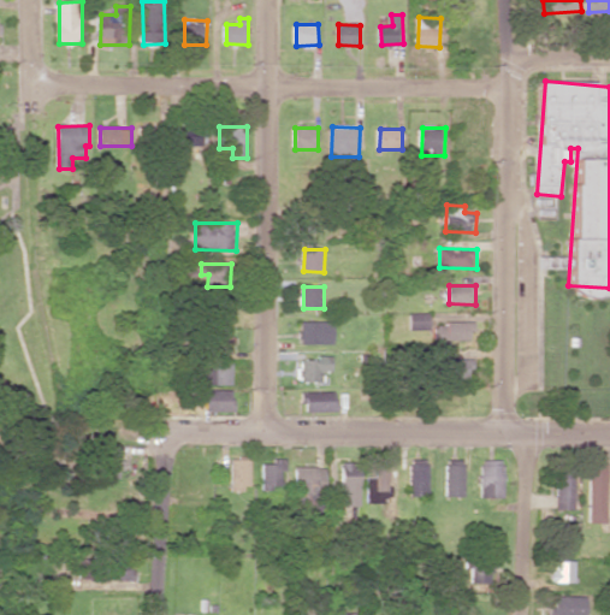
[(235,323),(236,301),(212,300),(211,321),(235,323)]
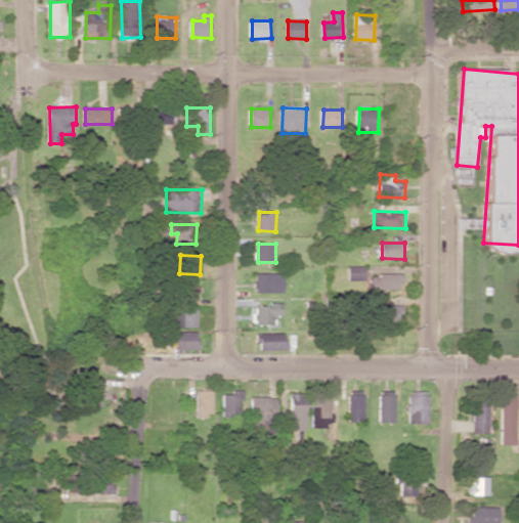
[(353,280),(369,280),(368,266),(352,266),(353,280)]
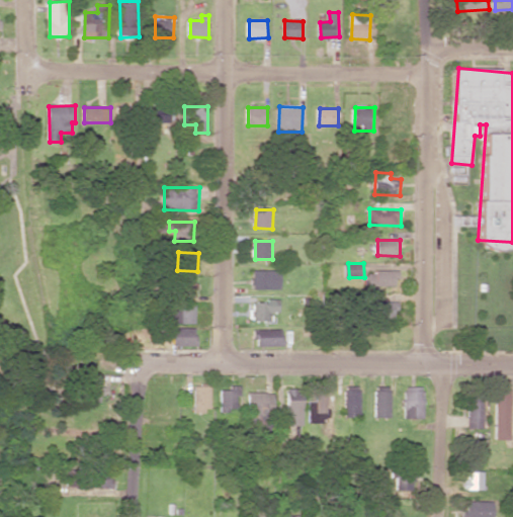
[(283,271),(254,270),(254,289),(283,290),(283,271)]
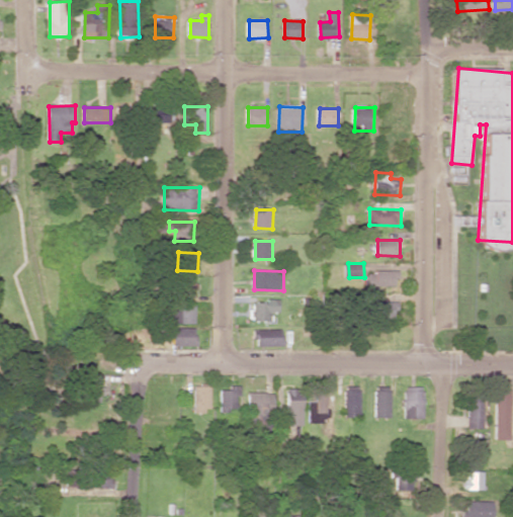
[(400,271),(369,271),(369,287),(400,287),(400,271)]
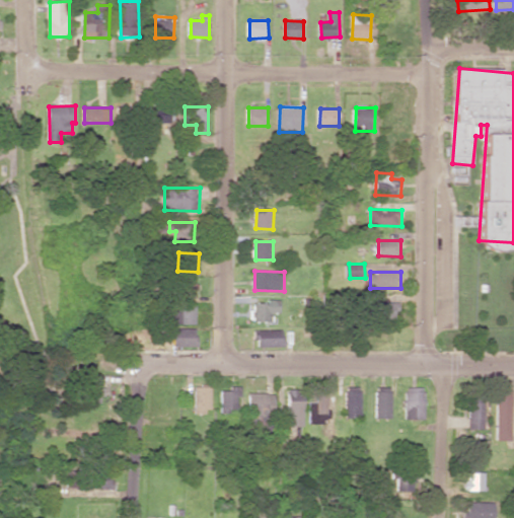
[(199,280),(179,281),(179,299),(200,298),(199,280)]
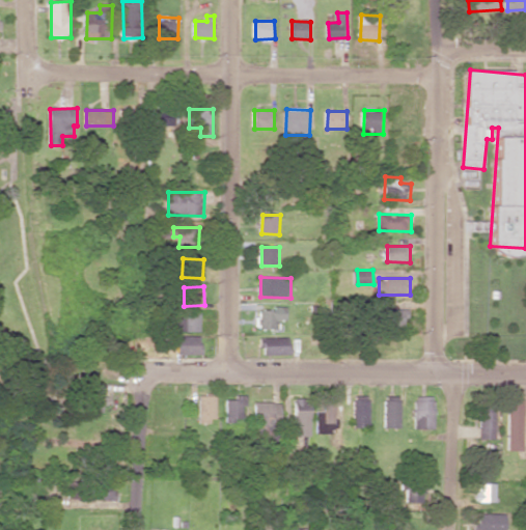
[(289,308),(260,309),(261,330),(280,330),(280,321),(289,321),(289,308)]
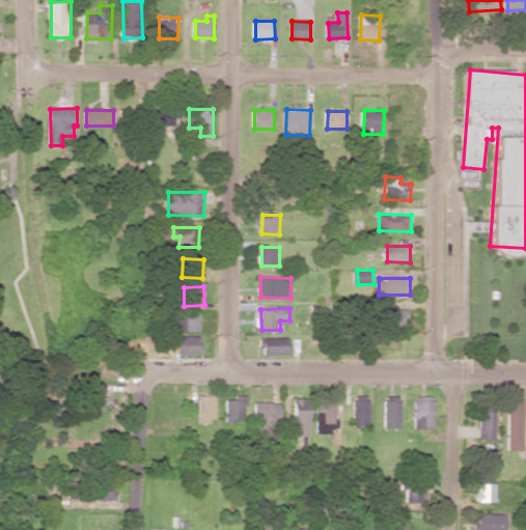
[(411,309),(391,310),(392,326),(411,326),(411,309)]
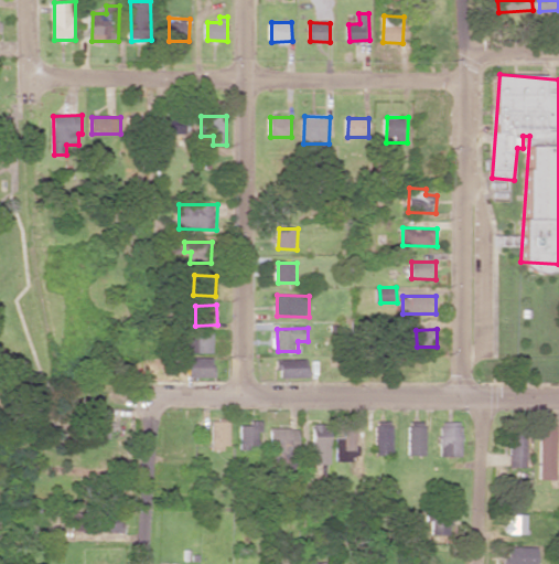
[(216,353),(216,333),(189,333),(189,353),(216,353)]
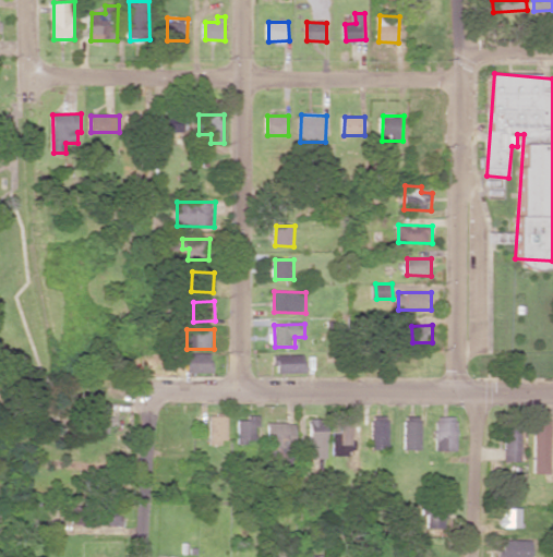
[(189,353),(189,373),(214,373),(214,353),(189,353)]
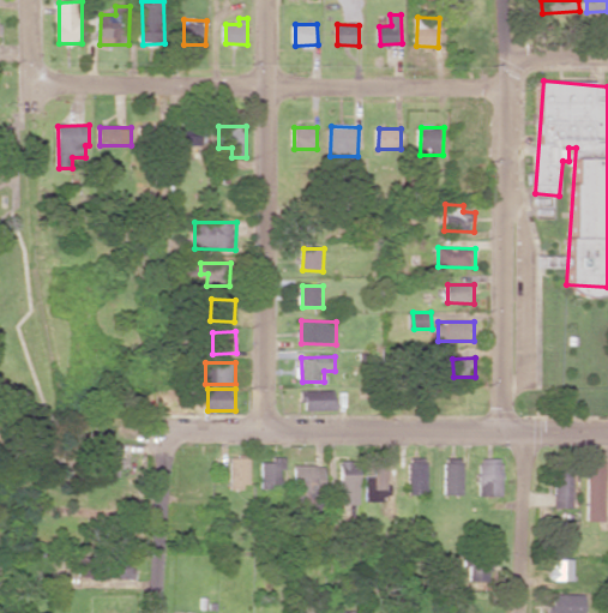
[(338,390),(305,391),(306,412),(339,410),(338,390)]
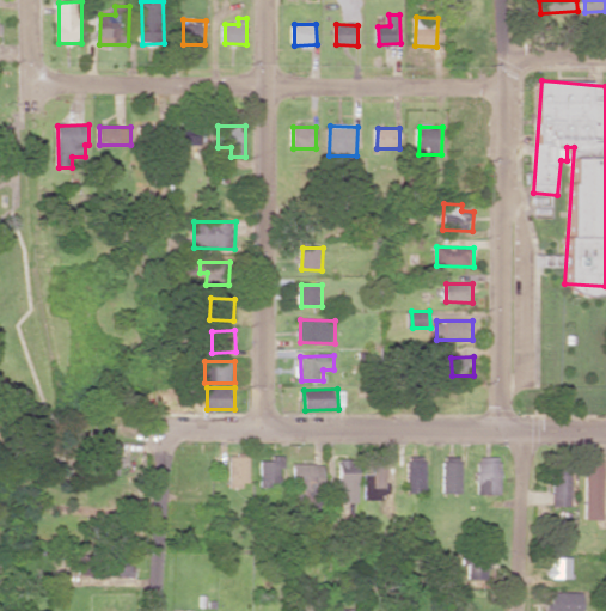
[(102,475),(122,476),(123,450),(103,448),(102,475)]
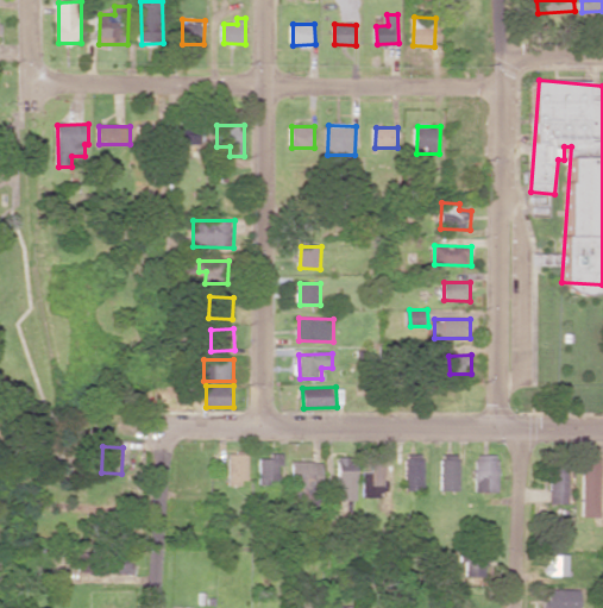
[(366,472),(366,496),(388,496),(388,455),(375,453),(375,472),(366,472)]
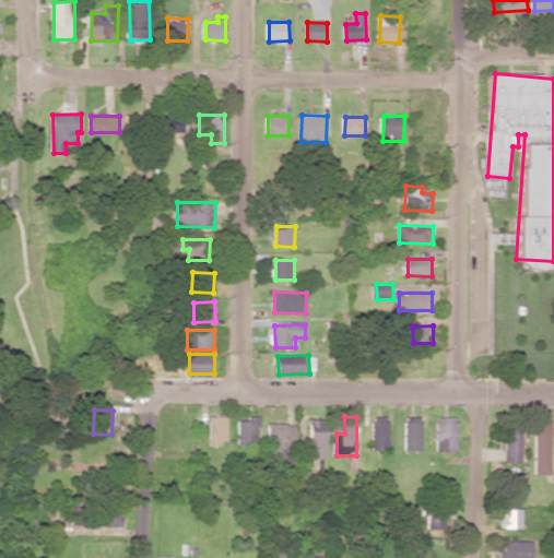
[(213,443),(232,443),(232,417),(213,417),(213,443)]
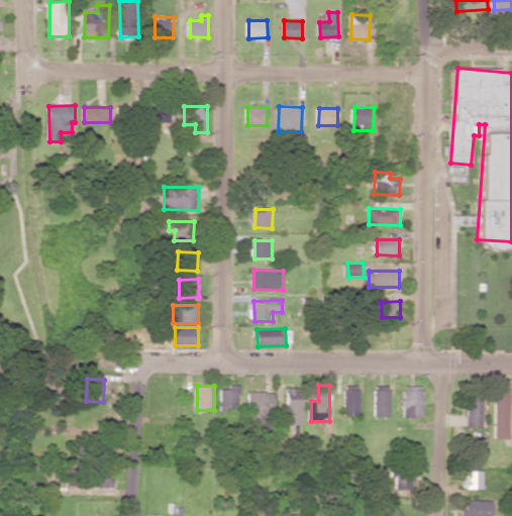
[(363,386),(346,386),(346,416),(363,416),(363,386)]
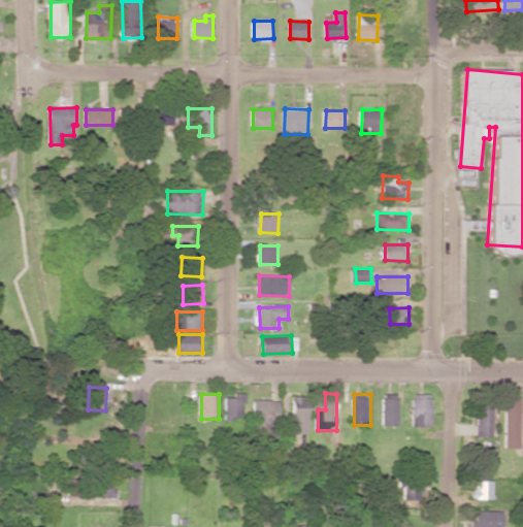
[(385,426),(400,426),(401,394),(386,394),(385,426)]
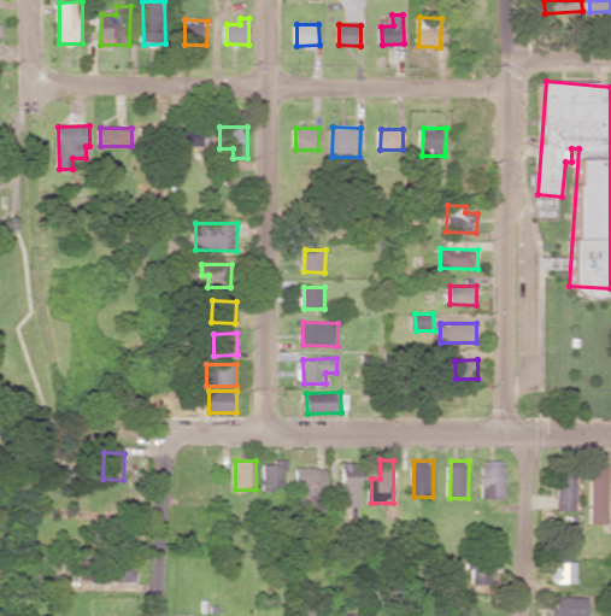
[(507,462),(485,461),(485,498),(506,499),(507,462)]
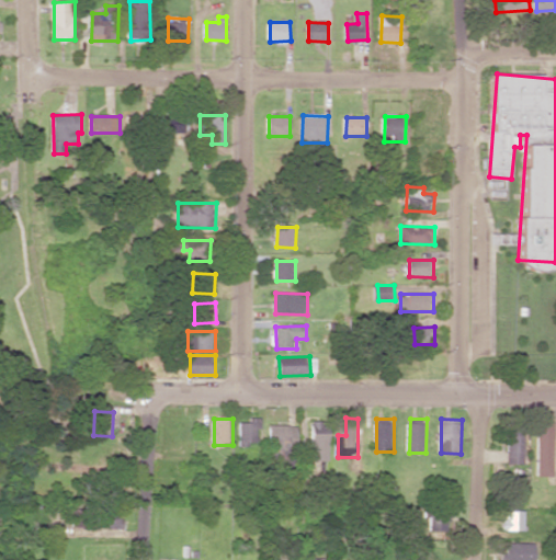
[(314,461),(331,461),(332,421),(315,420),(314,461)]
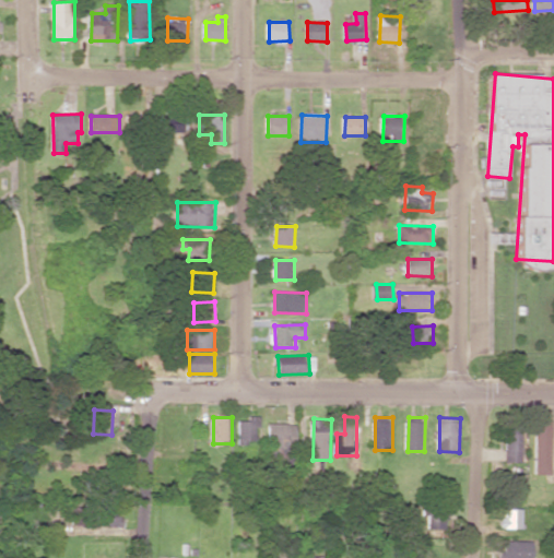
[(242,422),(242,443),(260,443),(260,422),(242,422)]
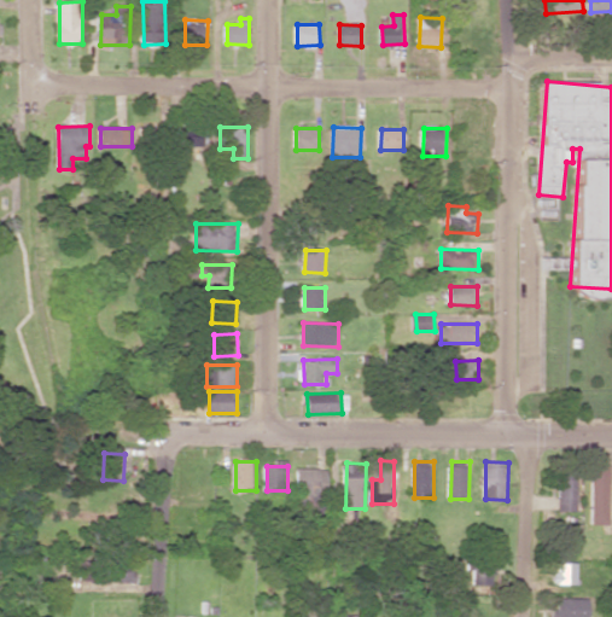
[(611,466),(594,466),(593,525),(611,525),(611,466)]
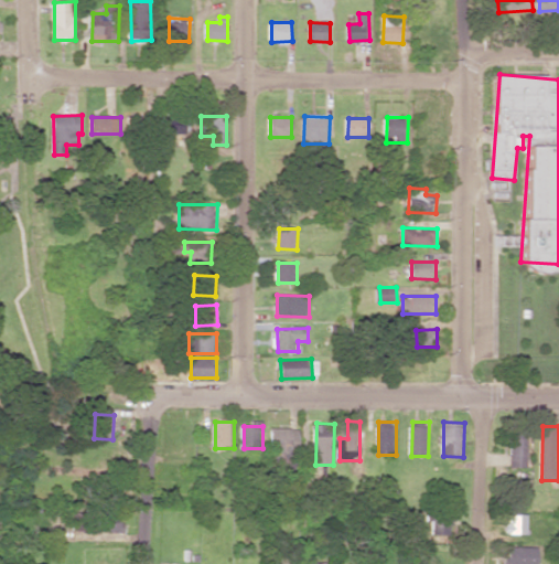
[(302,429),(276,428),(275,469),(281,470),(282,461),(293,463),(294,450),(302,451),(302,429)]
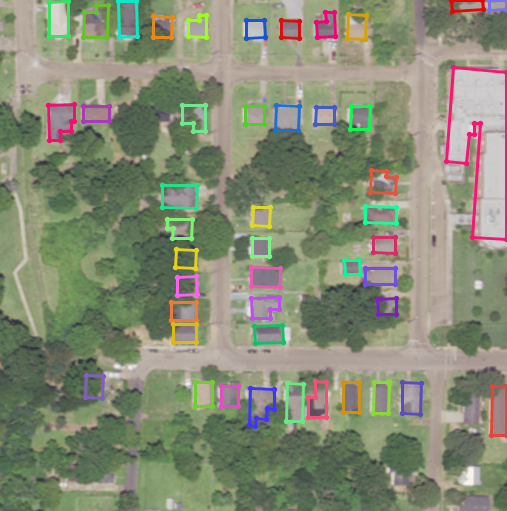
[(480,423),(480,393),(465,392),(464,423),(480,423)]
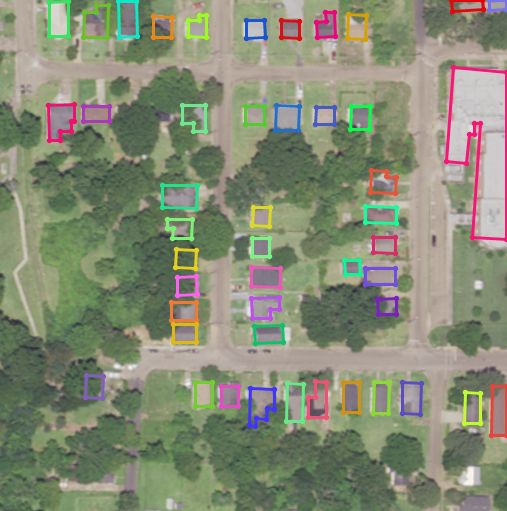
[(68,481),(113,482),(113,462),(68,461),(68,481)]
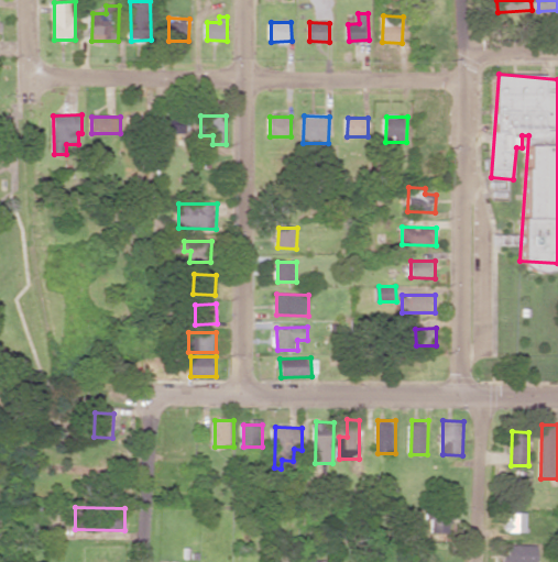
[(528,532),(529,513),(511,511),(511,520),(506,520),(506,532),(528,532)]
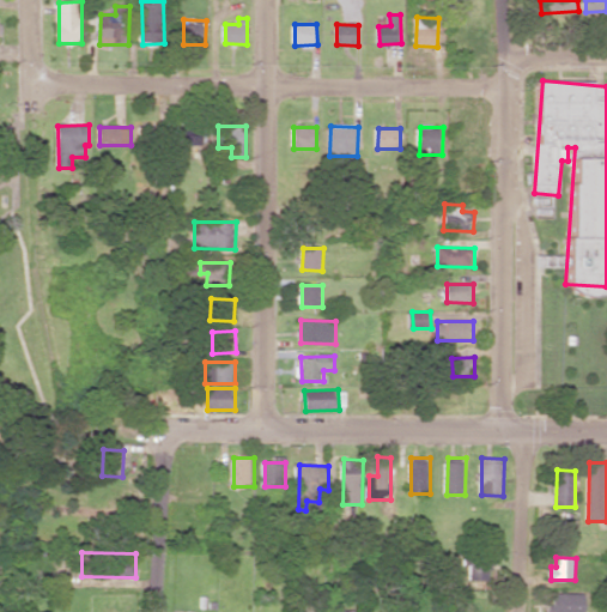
[(490,562),(473,561),(472,581),(489,581),(490,562)]
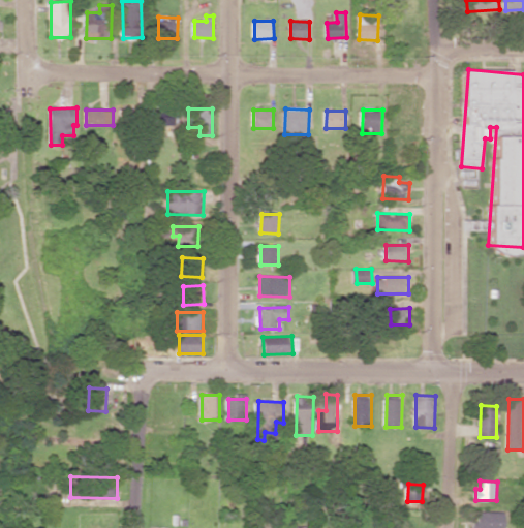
[(505,527),(506,513),(479,511),(479,521),(474,521),(473,527),(505,527)]
